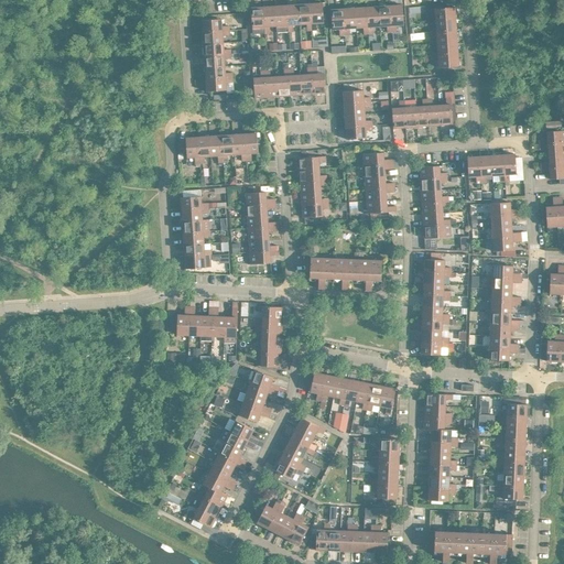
[(311,3),(299,4),(300,24),(306,24),(307,31),(312,31),(311,3)]
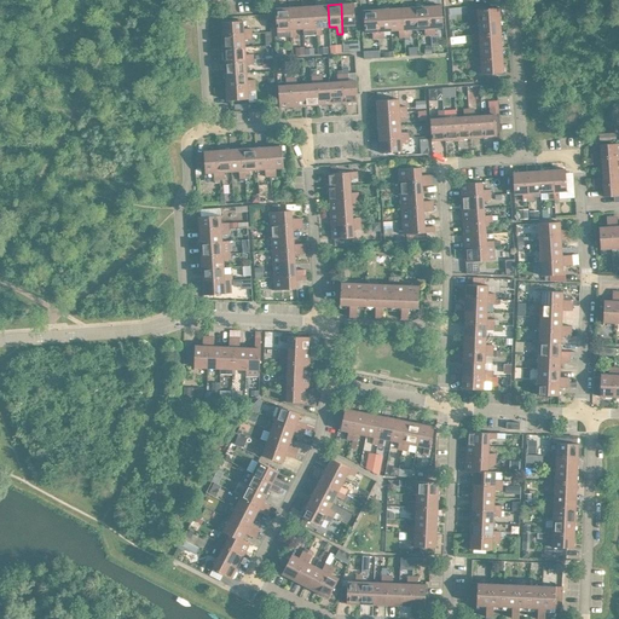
[(354,4),(341,4),(342,34),(348,33),(347,25),(356,25),(354,4)]
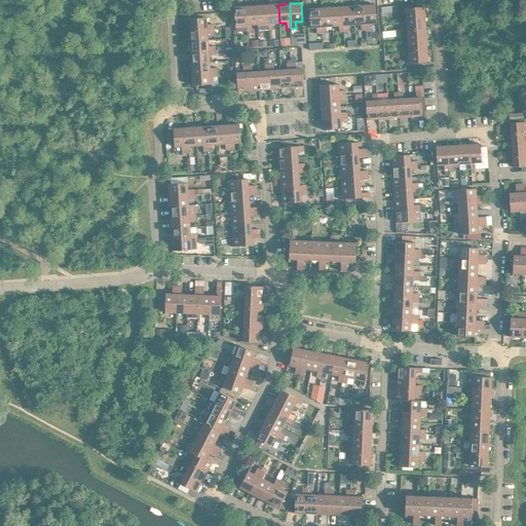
[(278,4),(267,5),(269,30),(274,30),(273,24),(279,23),(278,4)]
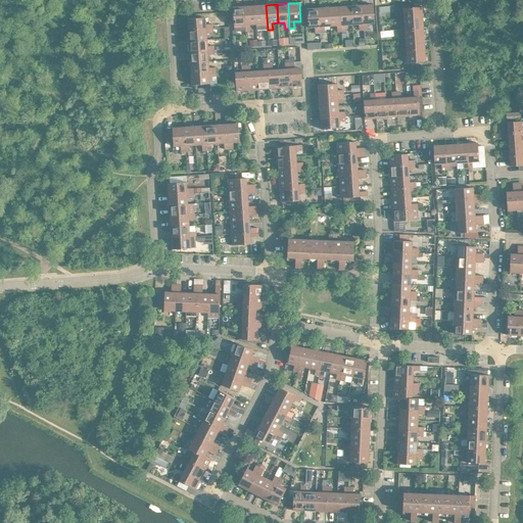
[(373,4),(362,5),(364,30),(369,30),(368,24),(375,22),(373,4)]
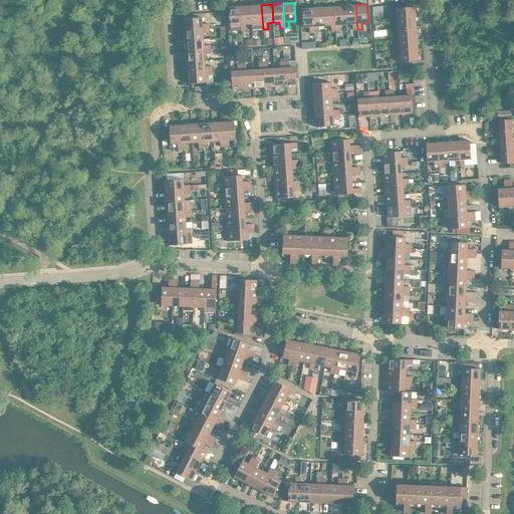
[(261,5),(251,6),(252,24),(252,30),(263,29),(261,5)]
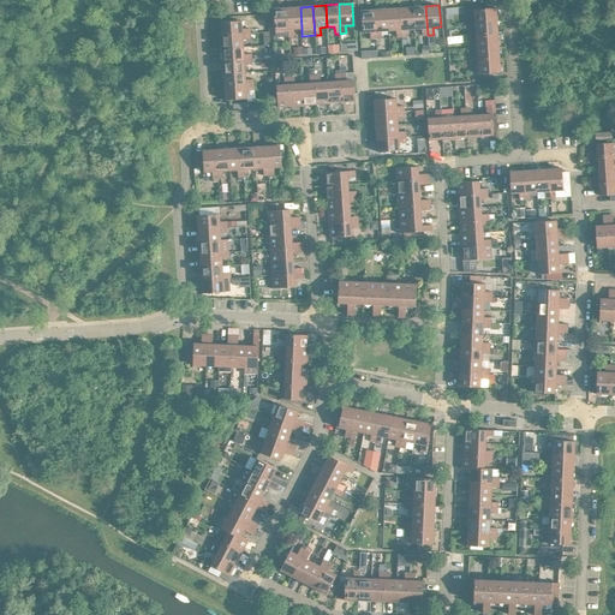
[(425,6),(413,7),(415,29),(422,29),(423,36),(428,35),(425,6)]
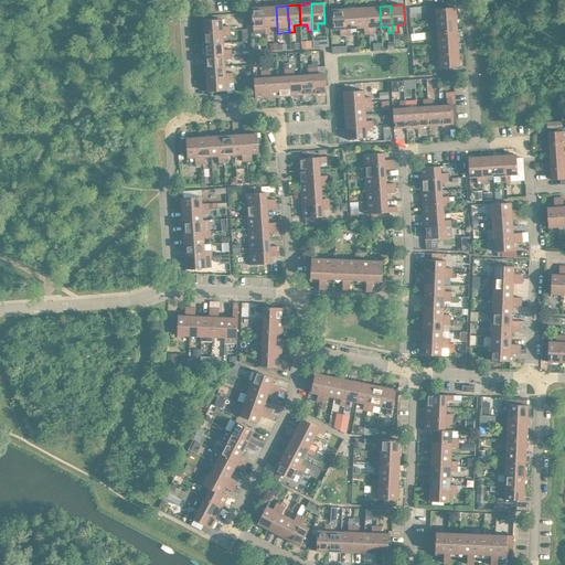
[(266,33),(264,7),(252,8),(253,28),(260,28),(260,34),(266,33)]
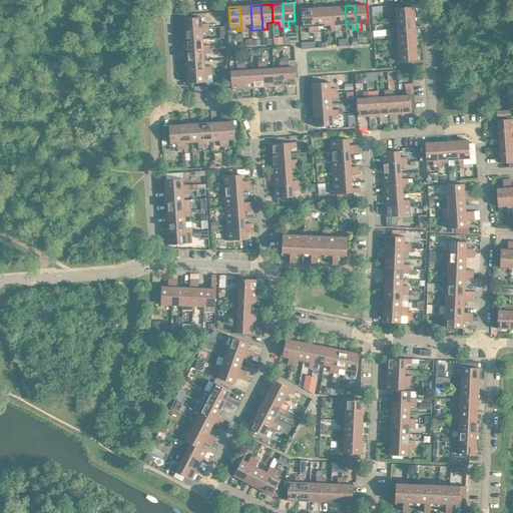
[(250,6),(239,6),(241,30),(245,30),(245,24),(251,24),(250,6)]
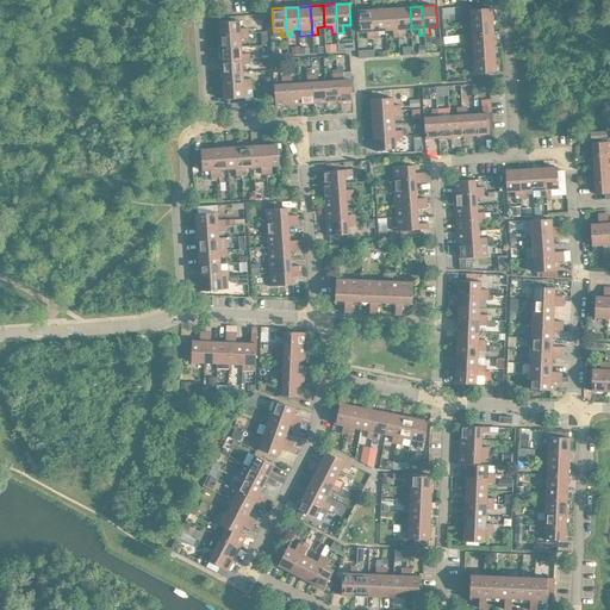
[(410,7),(397,8),(399,37),(404,36),(404,29),(411,29),(410,7)]
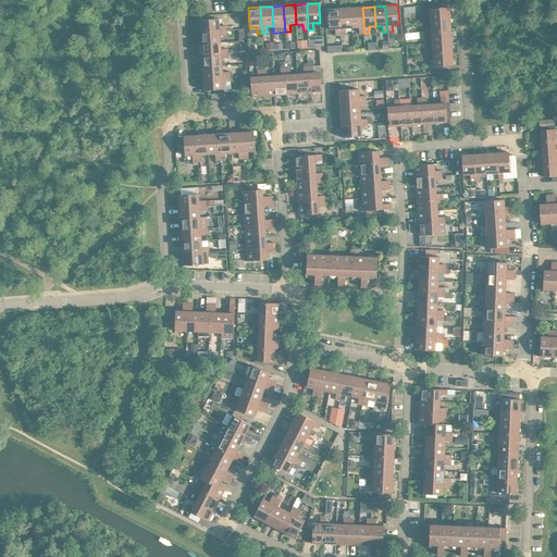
[(430,13),(431,20),(450,19),(449,7),(423,9),(423,14),(430,13)]
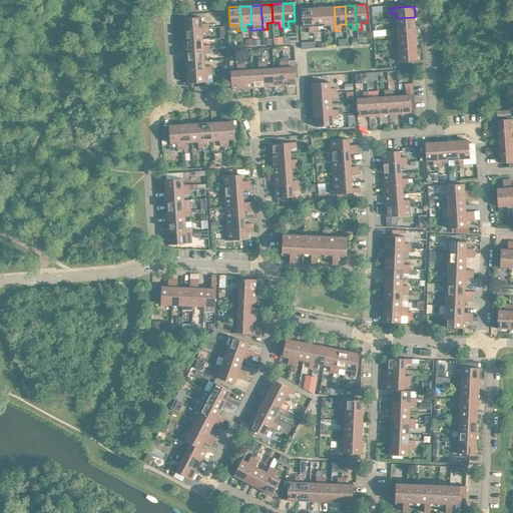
[(324,7),(313,8),(315,32),(319,32),(319,26),(325,25),(324,7)]
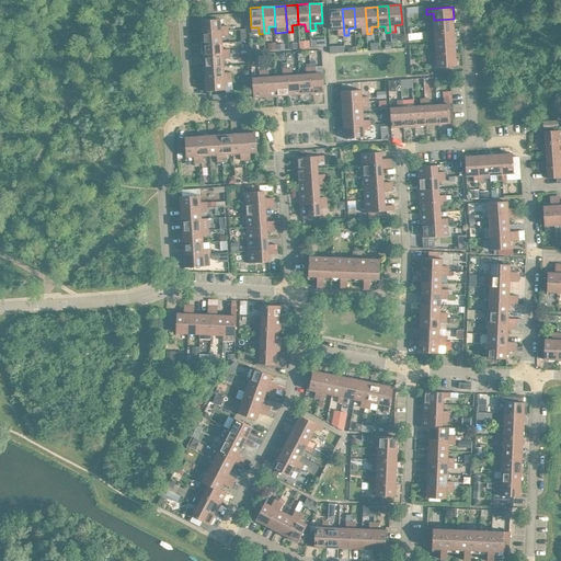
[(365,8),(354,8),(355,27),(362,27),(362,34),(367,34),(365,8)]
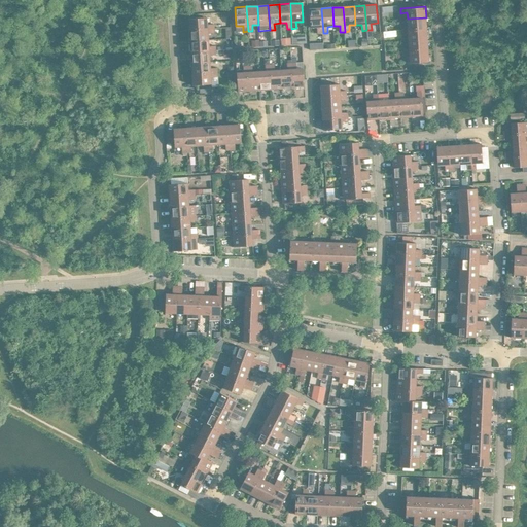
[(323,33),(321,8),(310,9),(311,28),(318,27),(318,33),(323,33)]
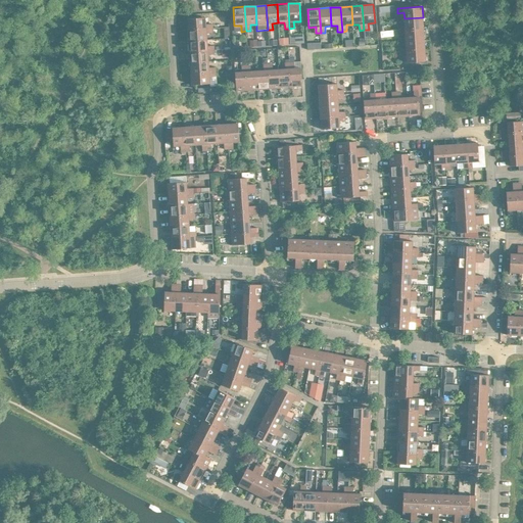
[(187,18),(188,30),(212,29),(212,24),(206,25),(205,17),(187,18)]
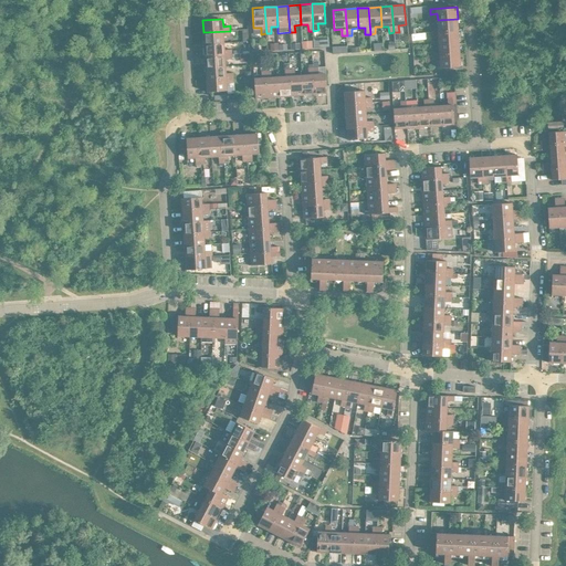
[(431,28),(431,33),(459,31),(458,19),(438,20),(438,28),(431,28)]
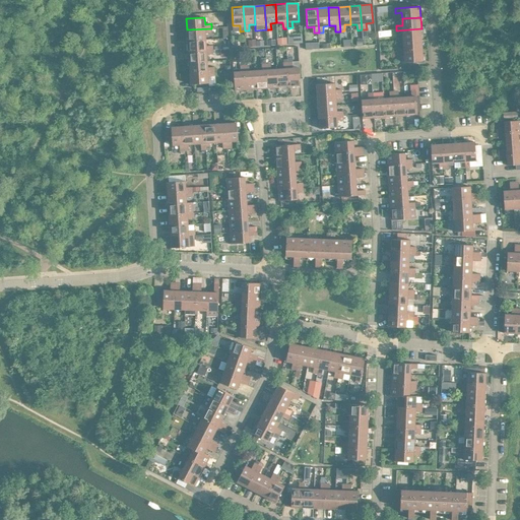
[(187,29),(188,41),(206,40),(205,34),(211,33),(211,28),(187,29)]
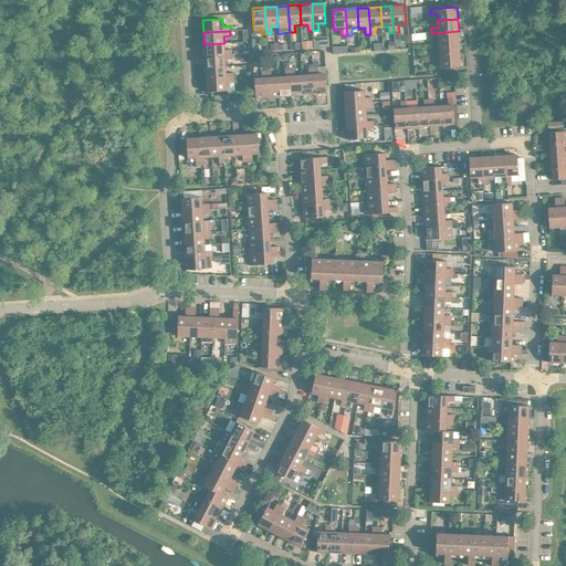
[(439,38),(439,44),(459,43),(459,31),(431,33),(432,38),(439,38)]
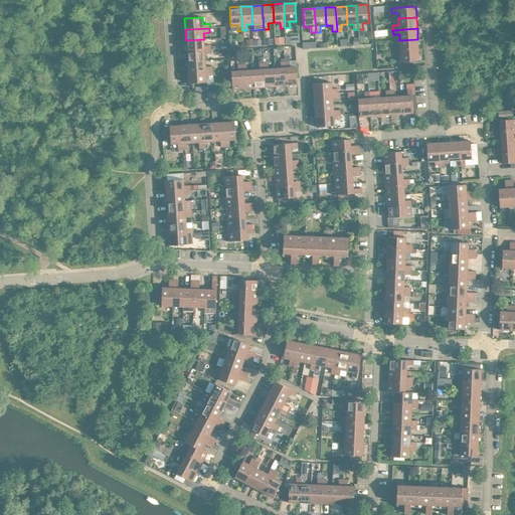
[(186,40),(187,51),(211,49),(210,45),(204,45),(204,39),(186,40)]
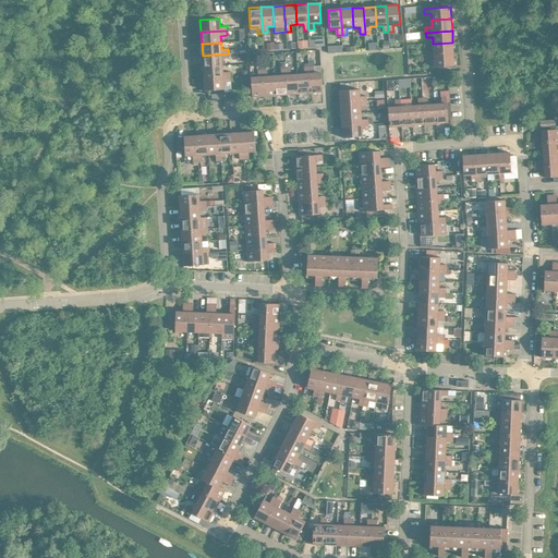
[(427,50),(427,56),(453,53),(452,43),(433,44),(434,50),(427,50)]
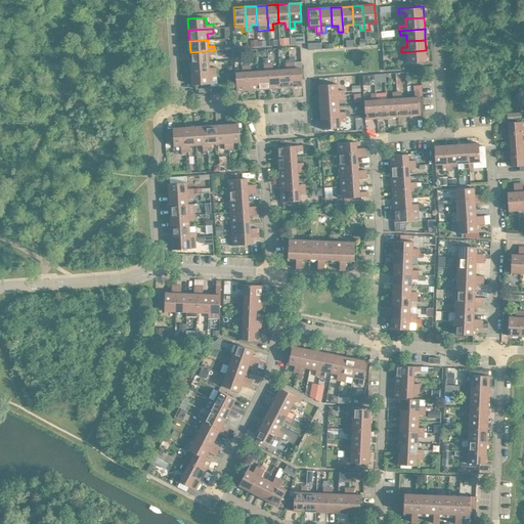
[(190,52),(190,62),(209,61),(209,55),(215,55),(215,50),(190,52)]
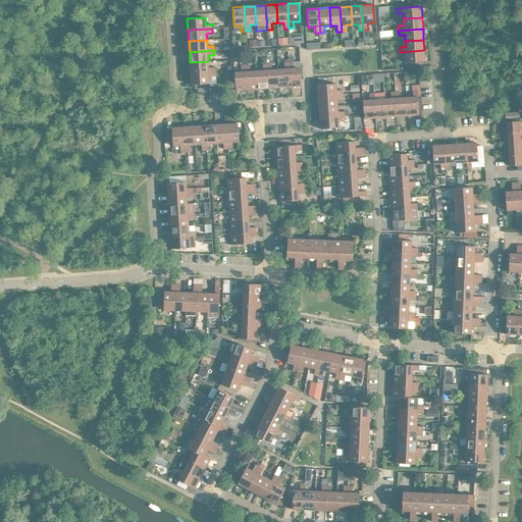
[(424,50),(400,52),(400,56),(406,56),(407,62),(411,62),(418,62),(425,61),(424,50)]
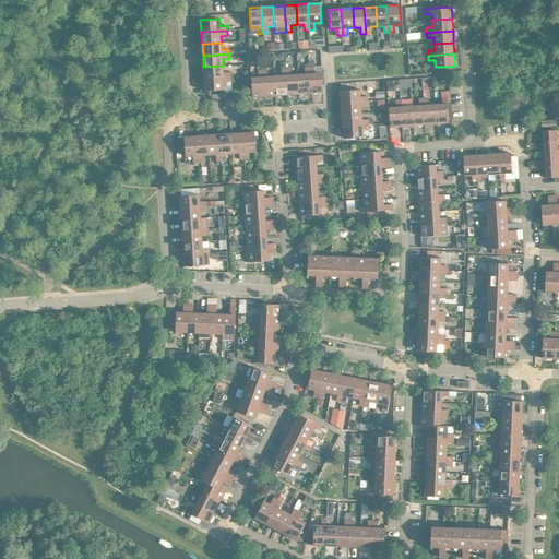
[(203,67),(204,79),(230,76),(230,72),(224,72),(223,66),(203,67)]
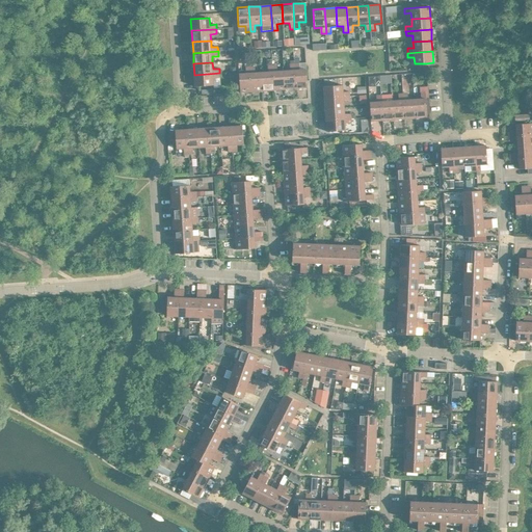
[(290,71),(284,71),(285,89),(296,88),(294,63),(290,64),(290,71)]
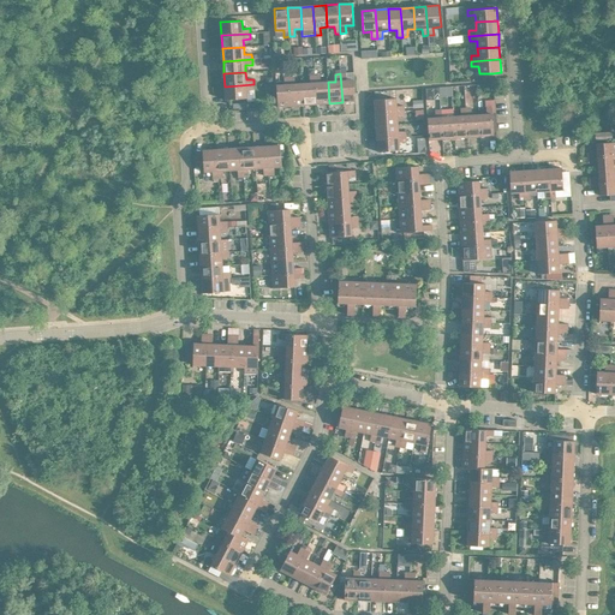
[(346,73),(340,73),(342,102),(356,102),(354,81),(346,81),(346,73)]
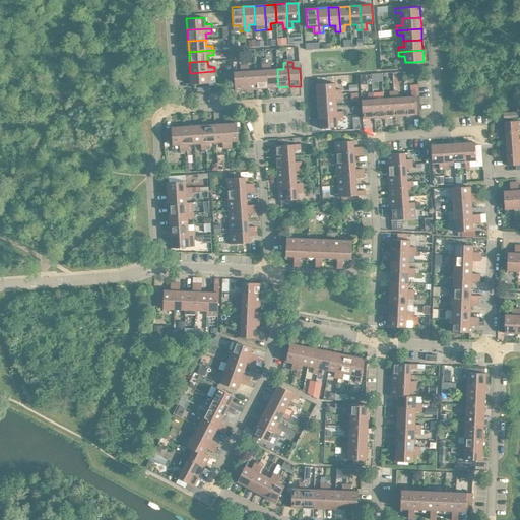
[(262,70),(256,71),(257,89),(268,88),(266,64),(262,64),(262,70)]
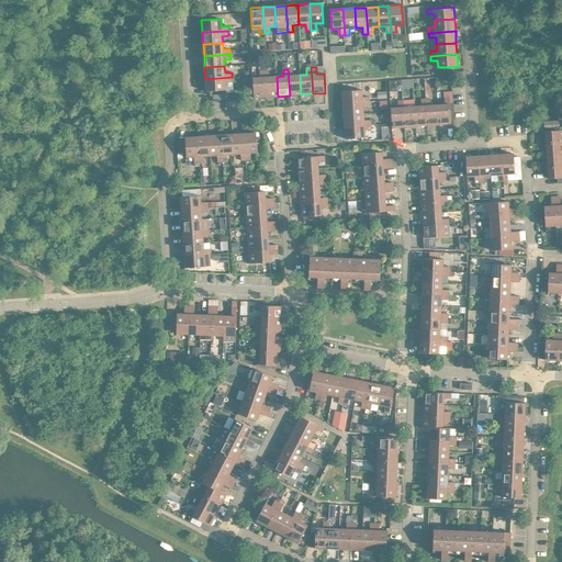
[(293,69),(288,69),(290,96),(301,94),(300,75),(293,76),(293,69)]
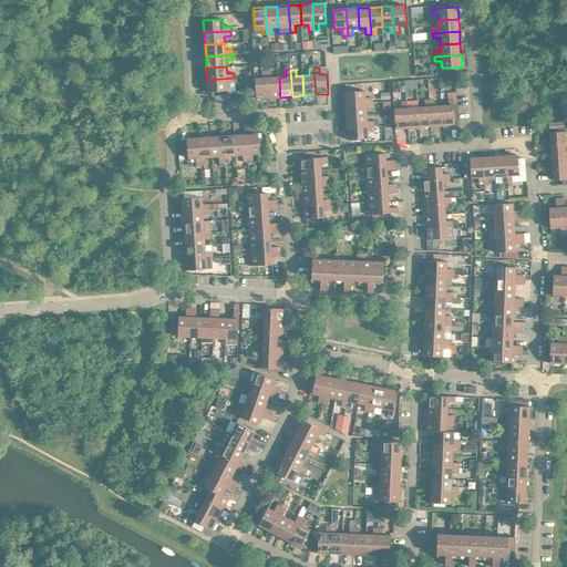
[(268,98),(267,71),(261,72),(263,79),(255,79),(256,99),(268,98)]
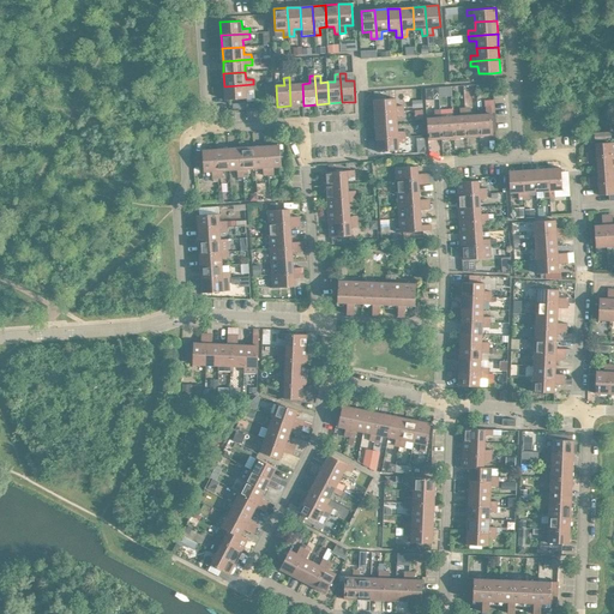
[(294,77),(289,77),(290,106),(304,106),(302,84),(295,84),(294,77)]
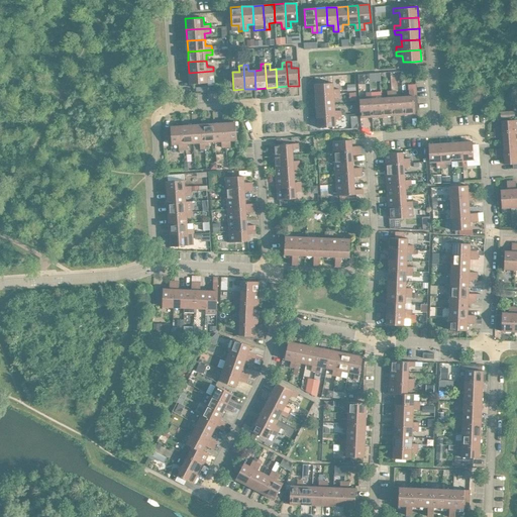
[(213,71),(189,73),(190,84),(208,83),(207,76),(213,76),(213,71)]
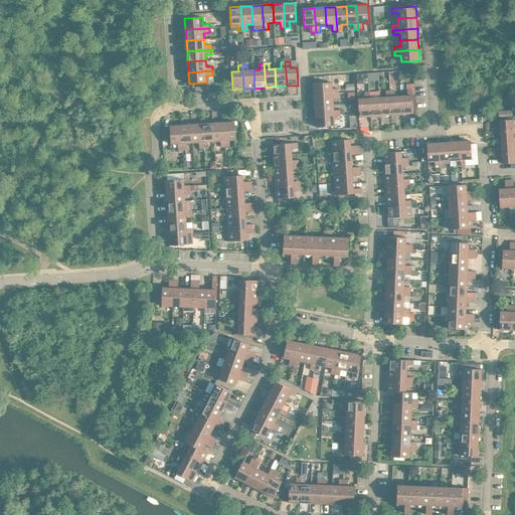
[(314,83),(315,95),(339,94),(338,89),(332,89),(332,82),(314,83)]
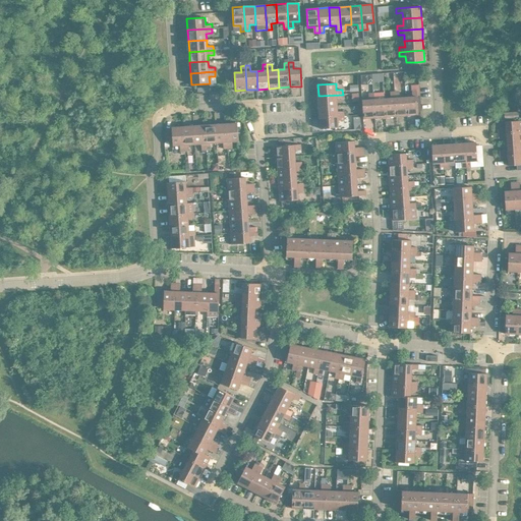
[(412,97),(406,98),(407,116),(418,115),(417,93),(417,91),(412,91),(412,97)]
